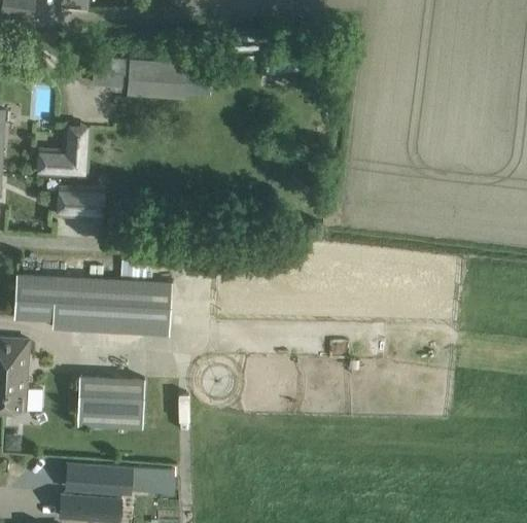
[(0,0),(0,16),(32,23),(35,0),(0,0)]
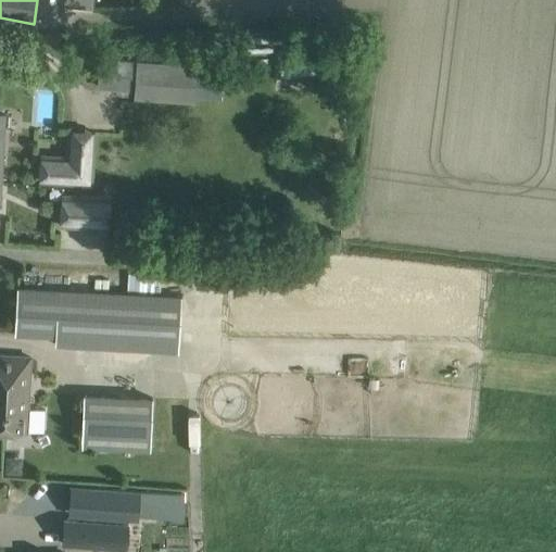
[(314,80),(313,53),(280,53),(280,82),(314,80)]
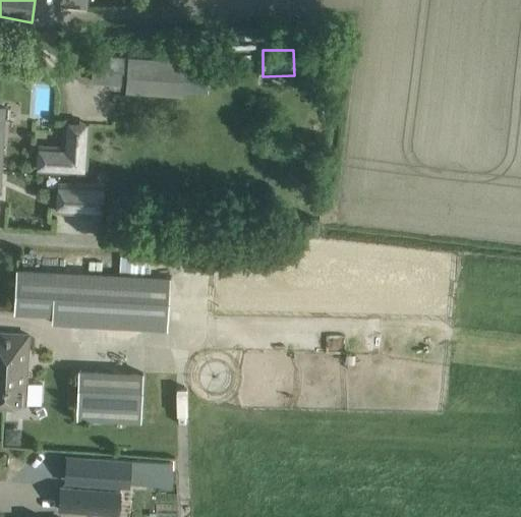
[(128,61),(126,94),(181,98),(181,93),(208,95),(210,67),(128,61)]
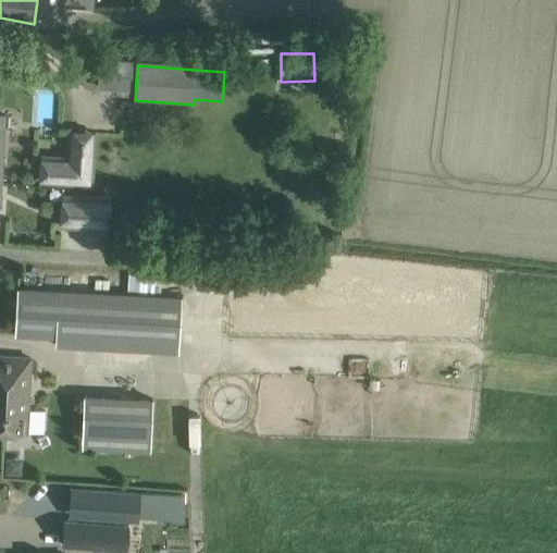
[(37,184),(90,187),(94,135),(70,134),(69,162),(38,161),(37,184)]
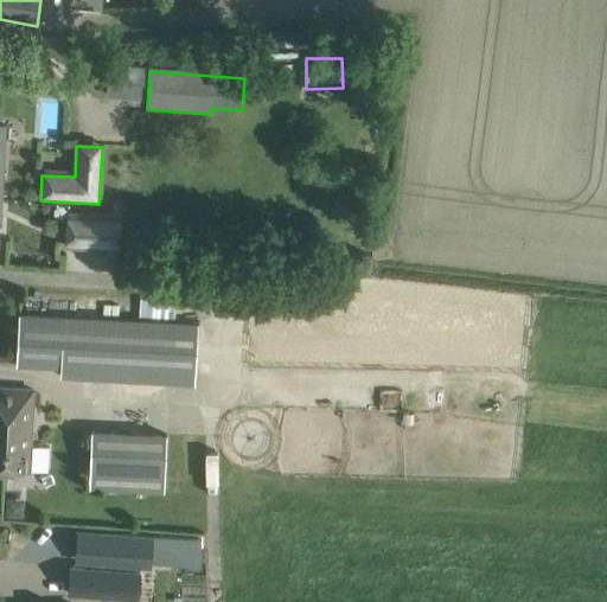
[(62,248),(119,251),(121,218),(64,216),(62,248)]
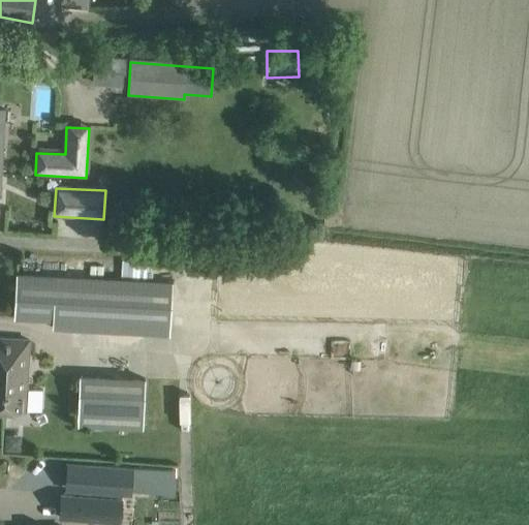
[(173,286),(73,280),(16,277),(13,321),(53,323),(52,331),(56,331),(169,337),(173,286)]
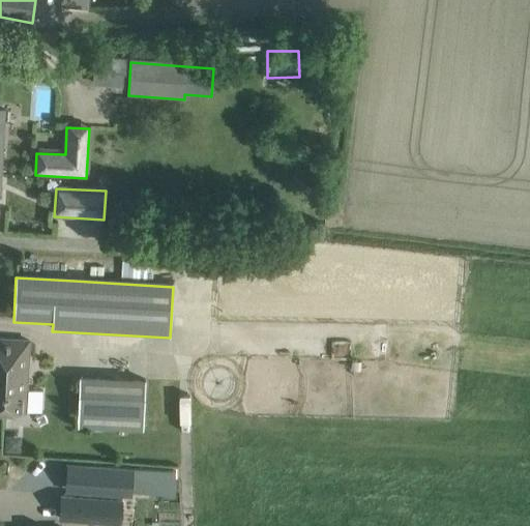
[(0,342),(0,413),(25,415),(40,416),(42,391),(26,390),(29,343),(0,342)]
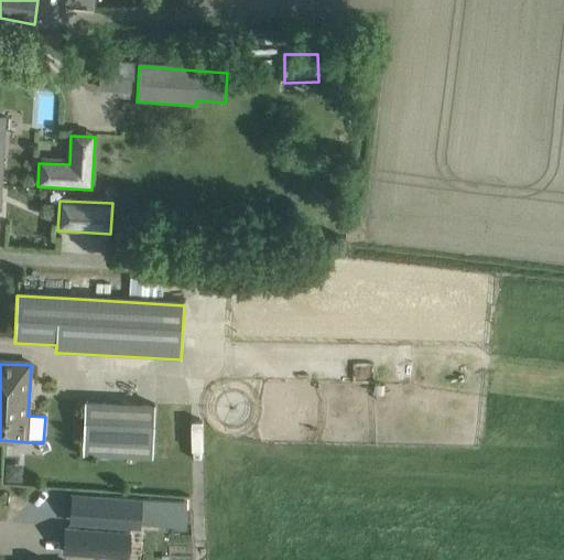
[(117,460),(119,406),(84,405),(82,459),(117,460)]
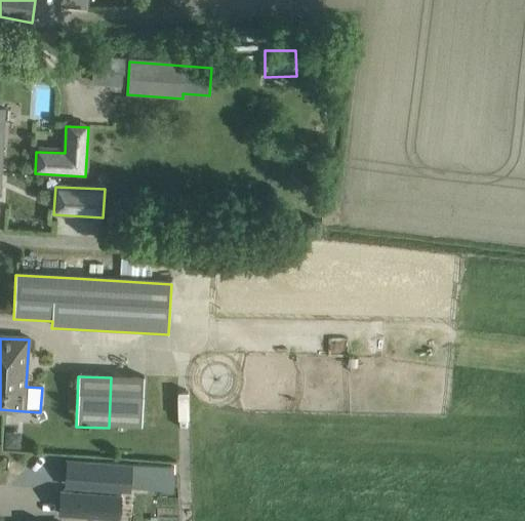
[(174,476),(175,467),(150,465),(149,474),(174,476)]
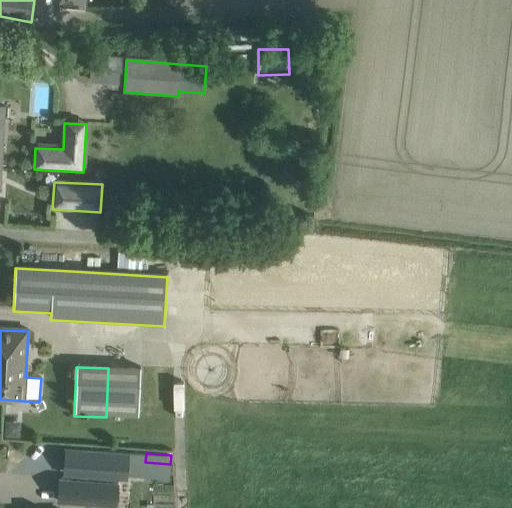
[(85,454),(83,481),(127,484),(129,457),(85,454)]
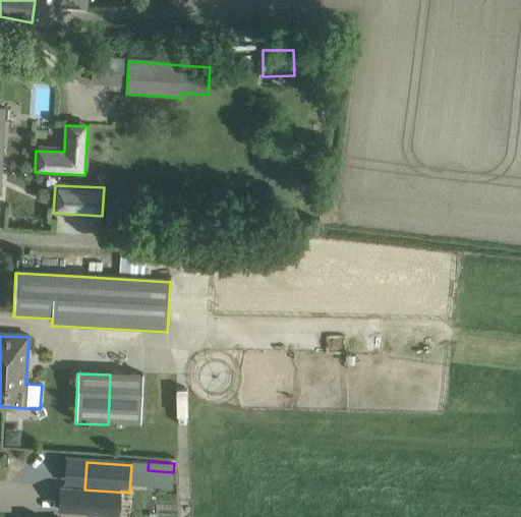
[(60,490),(58,512),(118,516),(119,495),(60,490)]
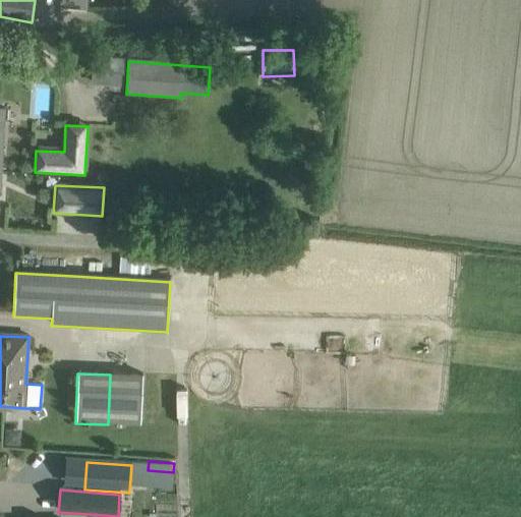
[(153,496),(154,516),(175,516),(174,495),(153,496)]
